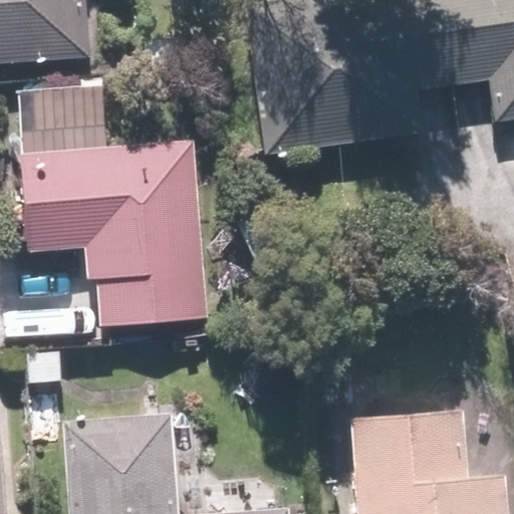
[(0,0),(0,71),(86,71),(84,0),(0,0)]
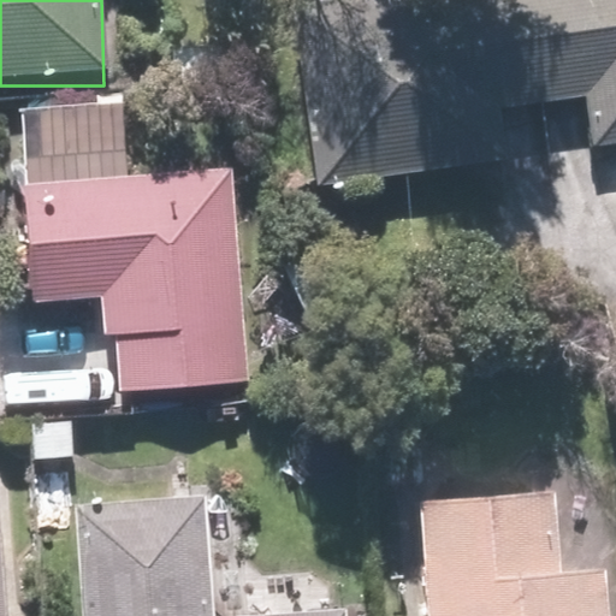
[(615,0),(321,0),(294,4),(320,191),(514,164),(507,111),(588,100),(596,149),(615,146),(615,0)]
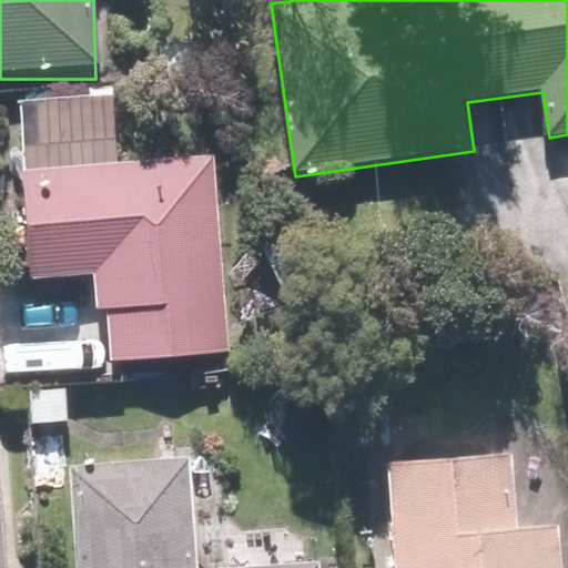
[(119,87),(26,89),(31,277),(95,275),(97,310),(110,310),(111,355),(225,352),(219,150),(121,152),(119,87)]
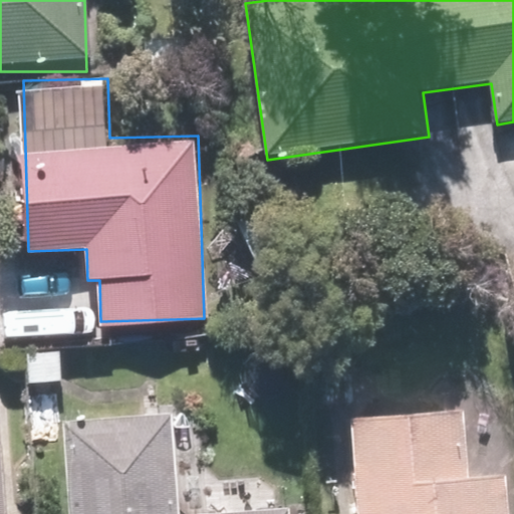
[(465,412),(351,417),(355,513),(513,513),(513,472),(468,474),(465,412)]
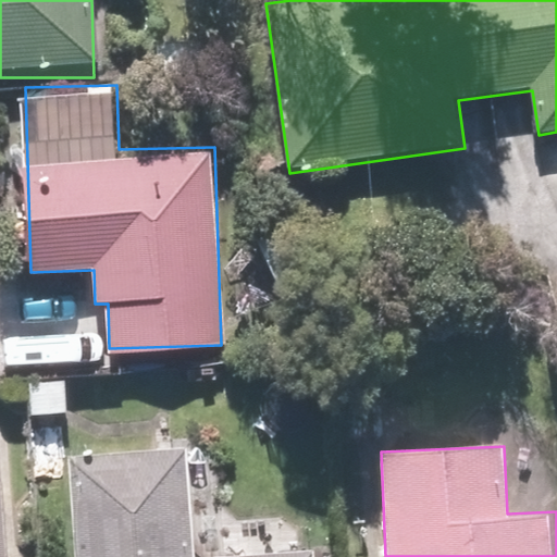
[(229,553),(196,554),(195,453),(70,454),(71,556),(320,556),(320,518),(229,520),(229,553)]
